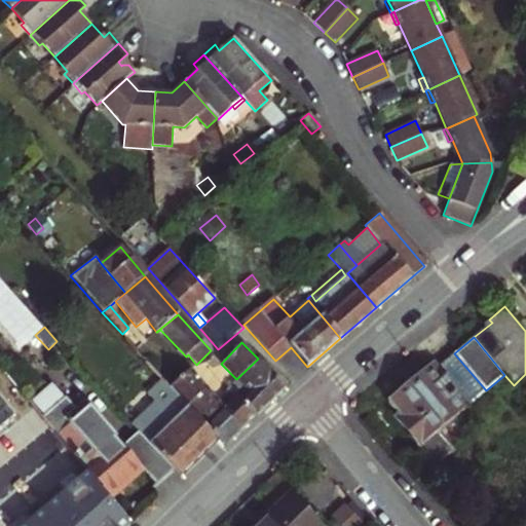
[(486,390),(454,353),(437,369),(434,365),(390,402),(400,413),(395,417),(435,465),(452,451),(437,433),(486,390)]
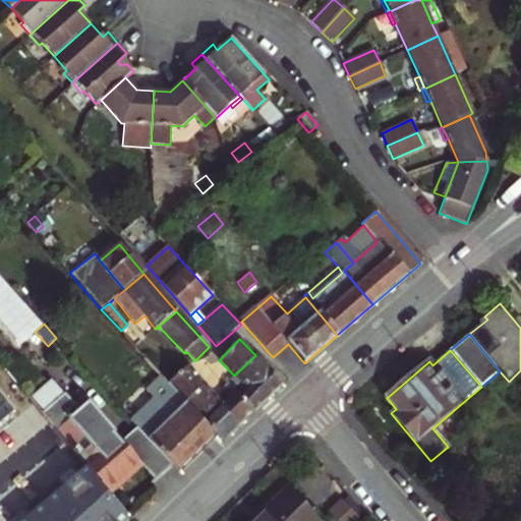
[(156,368),(165,361),(157,352),(149,359),(156,368)]
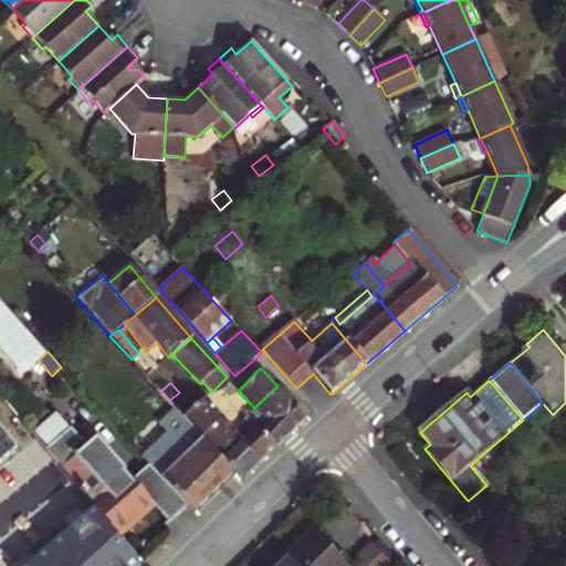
[(258,429),(275,447),(306,416),(278,386),(254,408),(263,416),(259,420),(263,423),(258,429)]
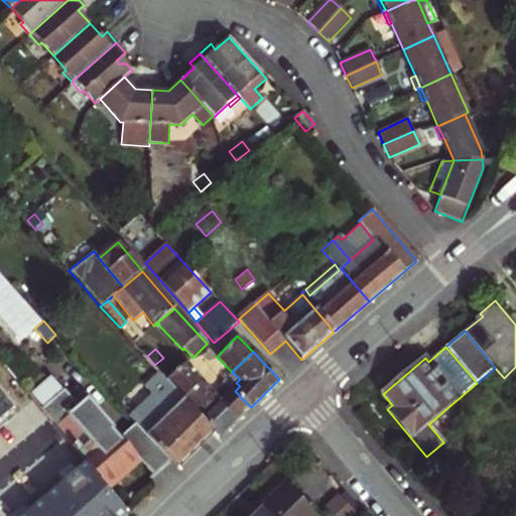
[(156,365),(161,371),(167,365),(162,359),(156,365)]
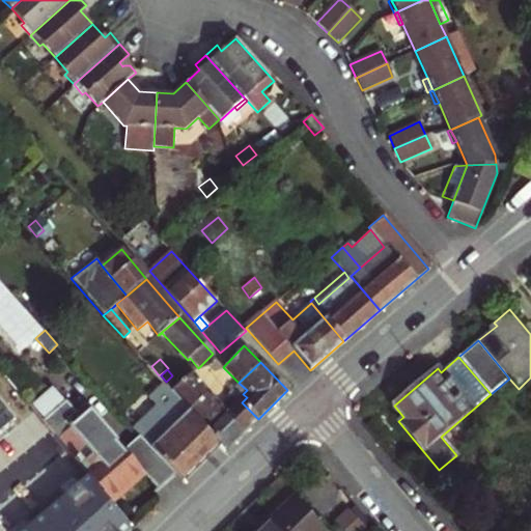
[(208,393),(193,374),(191,372),(170,390),(188,410),(208,393)]
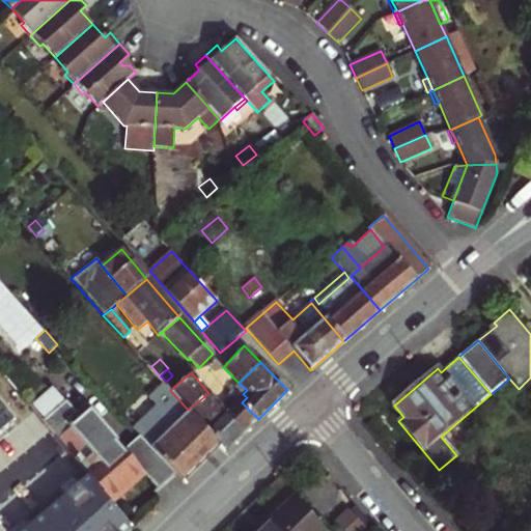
[(148,397),(156,406),(133,428),(140,437),(175,473),(183,481),(219,445),(205,430),(188,410),(170,390),(164,384),(148,397)]
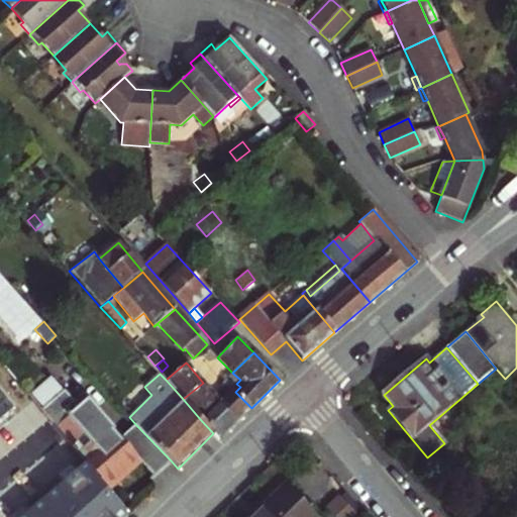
[(232,383),(235,379),(230,375),(227,378),(232,383)]
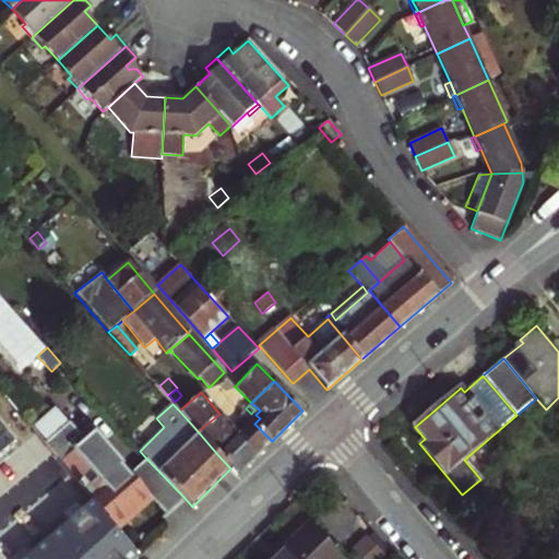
[(241,413),(247,418),(251,414),(246,408),(241,413)]
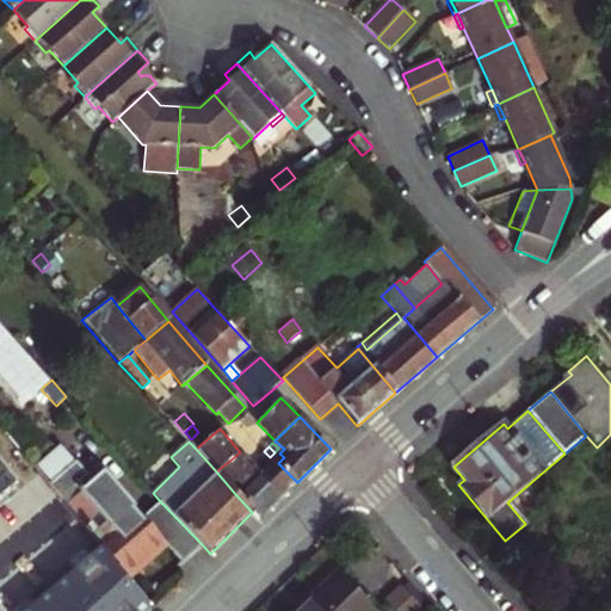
[(250,471),(253,469),(240,452),(216,471),(236,495),(251,481),(246,476),(250,471)]
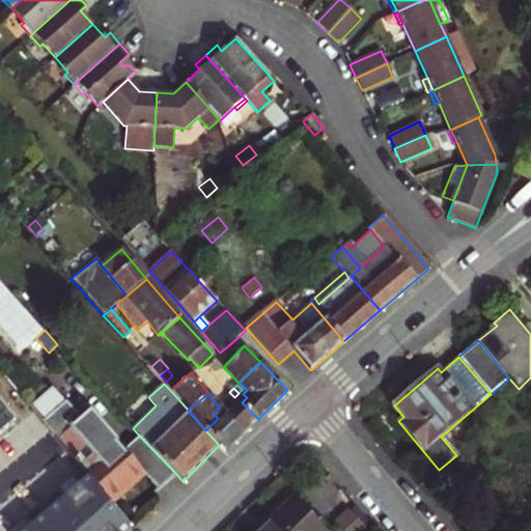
[(242,435),(258,419),(242,402),(239,398),(224,412),(221,415),(242,435)]
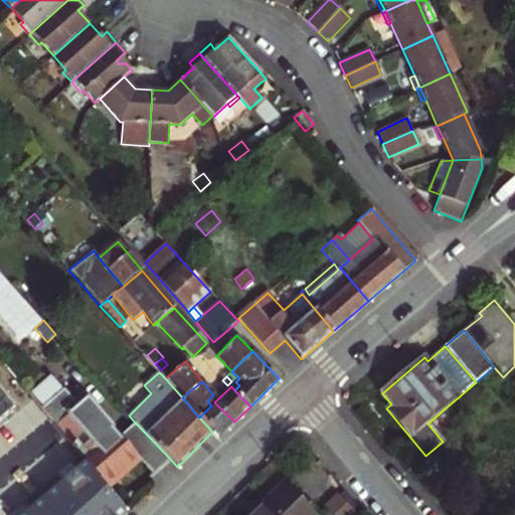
[(118,473),(137,457),(139,460),(152,475),(159,469),(170,459),(136,423),(128,432),(123,436),(117,428),(119,426),(87,392),(76,401),(66,390),(44,410),(88,461),(109,486),(121,476),(118,473)]
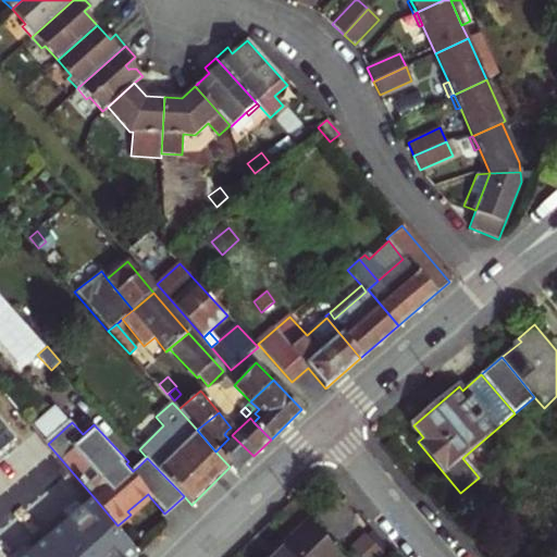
[(0,452),(14,441),(0,423),(0,452)]
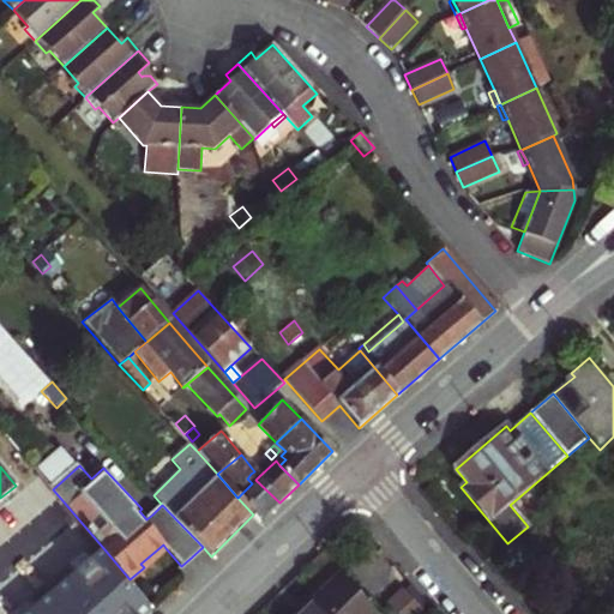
[(256,480),(259,476),(254,471),(251,474),(247,479),(252,483),(238,498),(253,515),(260,522),(280,503),(256,480)]
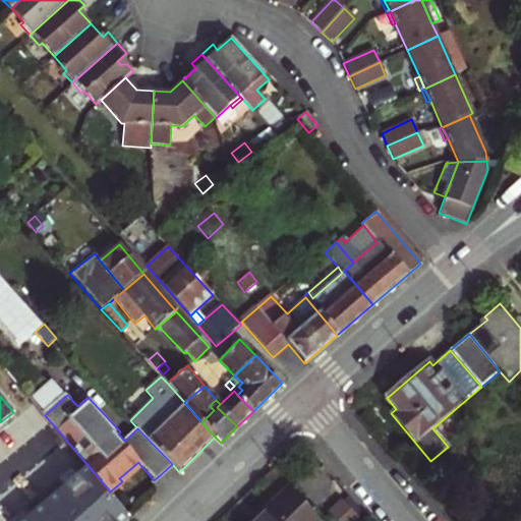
[(119,478),(122,481),(140,465),(138,462),(119,478)]
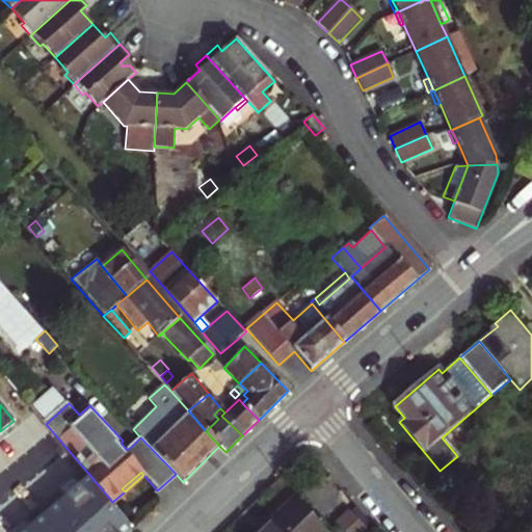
[(112,502),(90,476),(25,531),(129,531),(131,530),(109,504),(112,502)]
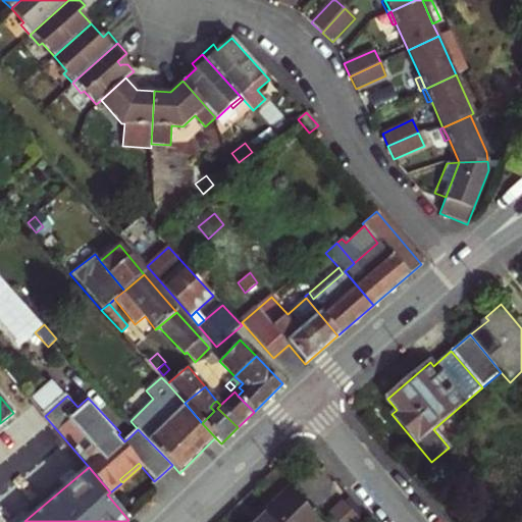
[(319,521),(289,488),(252,521),(319,521)]
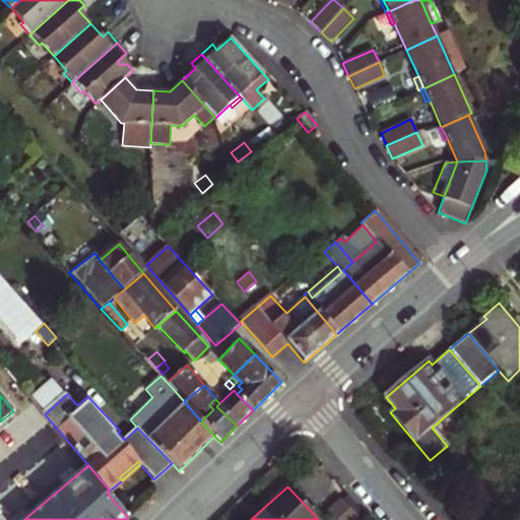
[(358,519),(360,519),(340,499),(326,511),(334,519),(358,519)]
